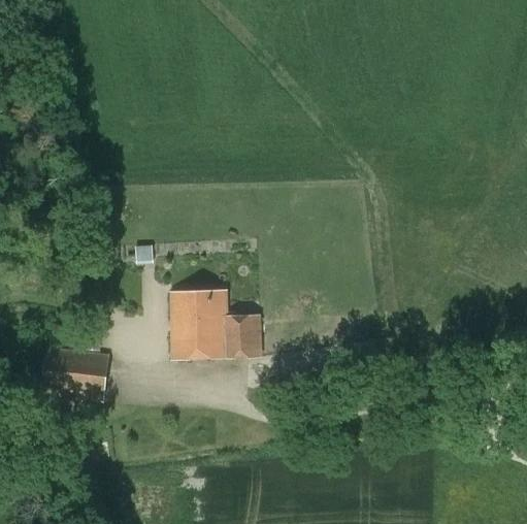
[(140,242),(141,258),(158,257),(157,241),(140,242)]
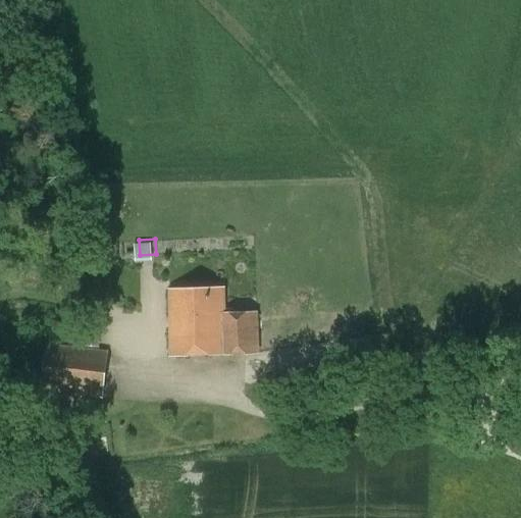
[(225,311),(224,286),(170,288),(170,354),(258,351),(257,310),(225,311)]
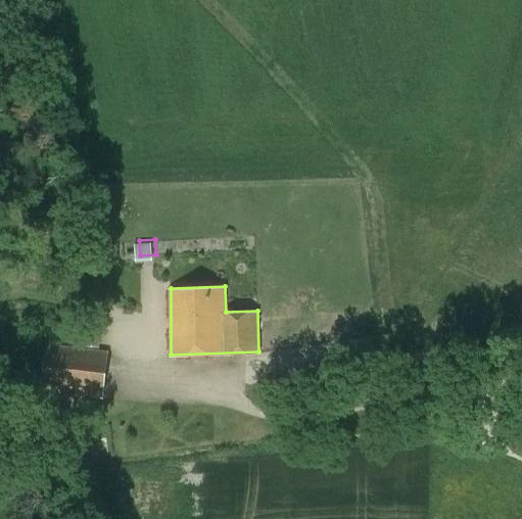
[(42,385),(39,405),(89,411),(91,396),(103,396),(108,350),(8,339),(4,380),(42,385)]
